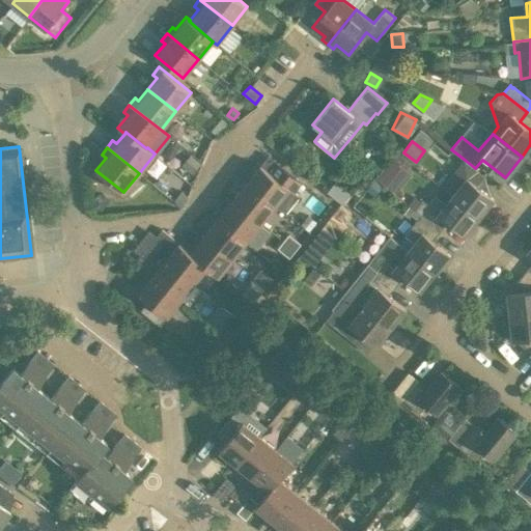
[(388,157),(374,179),(396,192),(410,169),(388,157)]
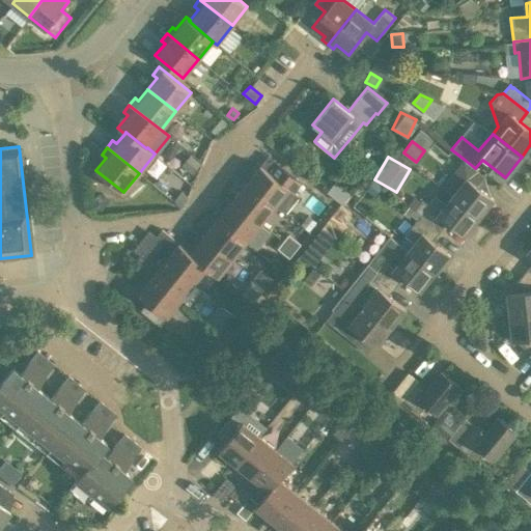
[(191,158),(184,167),(193,175),(201,166),(191,158)]
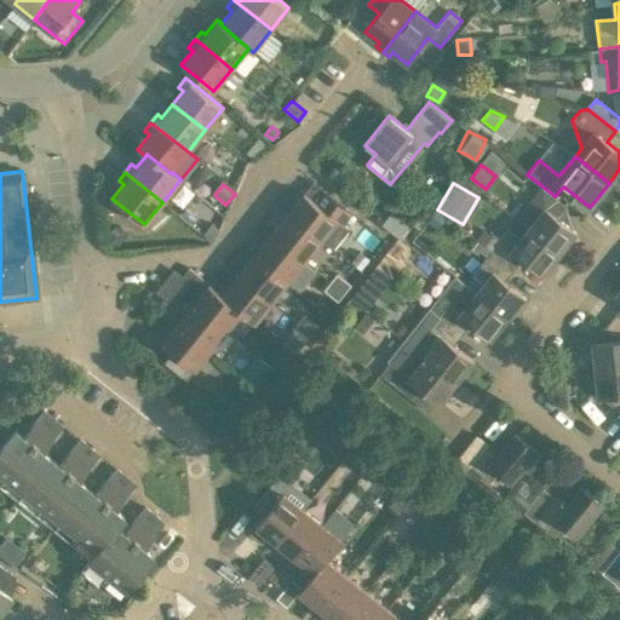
[(555,196),(543,187),(537,194),(517,218),(529,227),(561,252),(578,231),(573,228),(566,205),(555,196)]
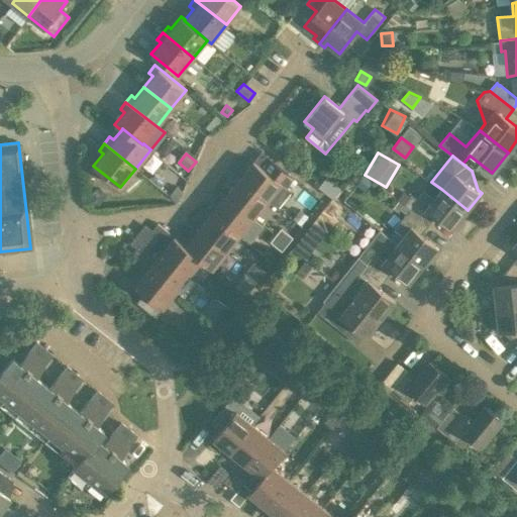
[(252,161),(239,178),(267,200),(277,208),(291,190),(286,186),(267,171),(252,161)]
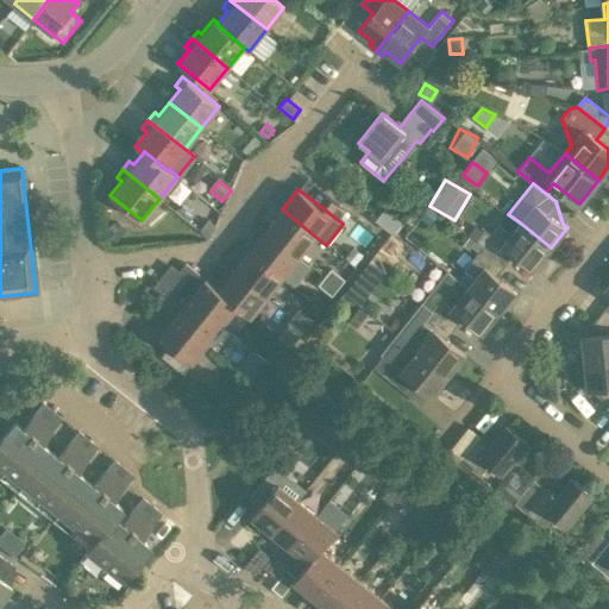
[(438,213),(429,206),(420,218),(429,224),(438,213)]
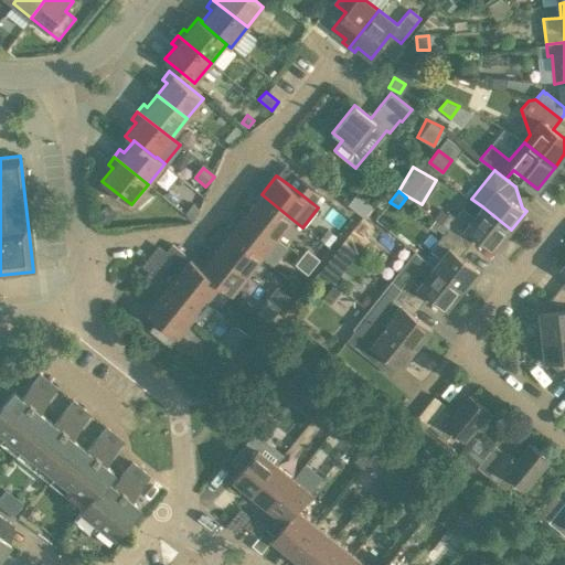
[(291,219),(262,194),(246,213),(277,237),(291,219)]
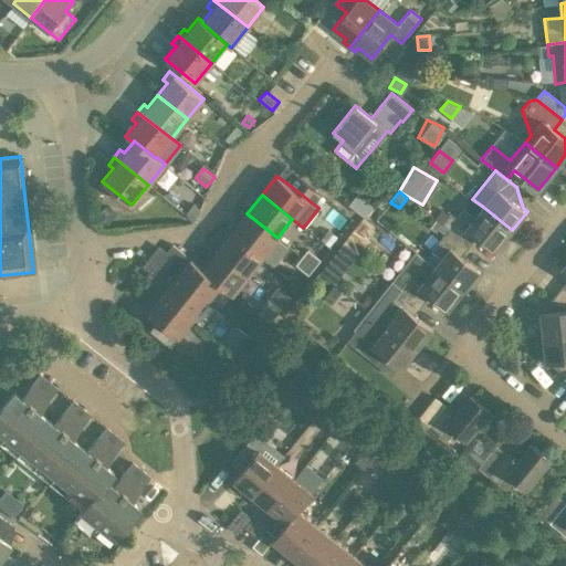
[(358,195),(349,206),(364,217),(373,207),(358,195)]
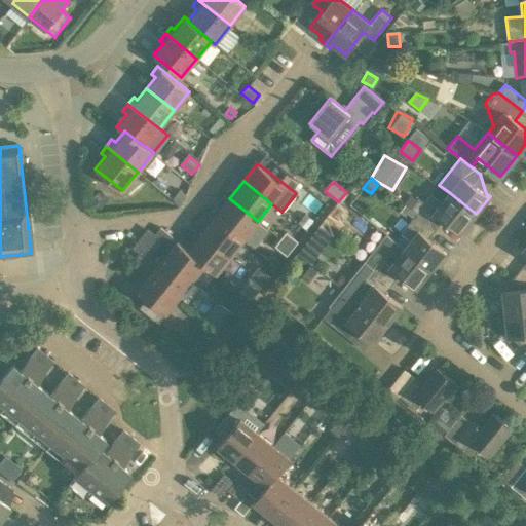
[(438,187),(447,195),(440,203),(430,196),(424,203),(418,198),(411,207),(437,228),(444,219),(461,232),(476,214),(449,192),(439,185),(438,187)]
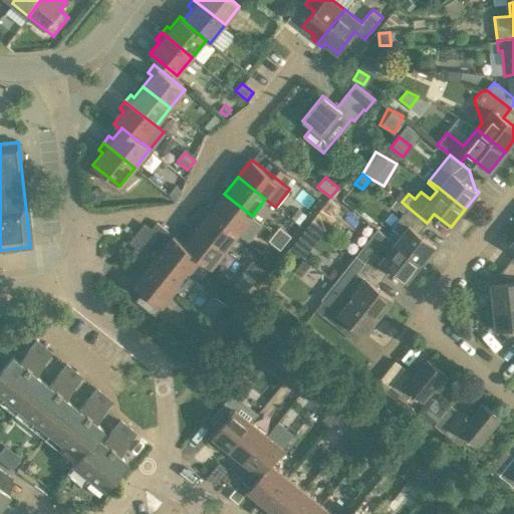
[(175,186),(168,195),(176,202),(182,191),(175,186)]
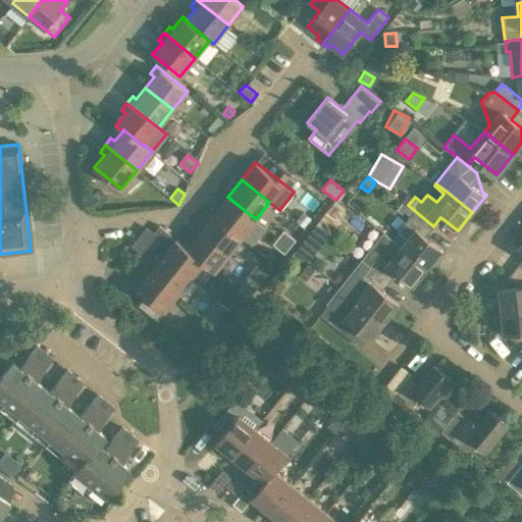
[(98,191),(90,201),(99,208),(107,199),(98,191)]
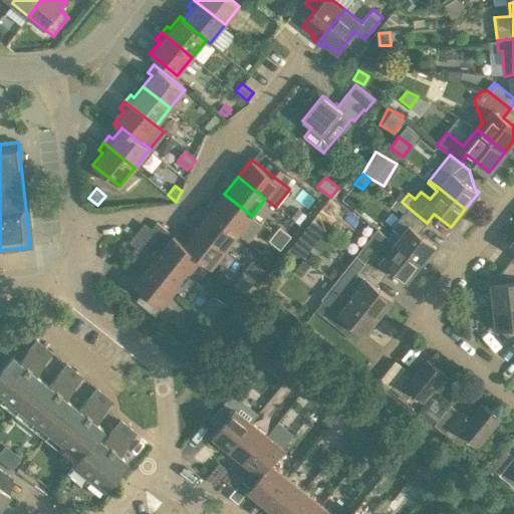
[(252,216),(224,194),(211,211),(239,233),(252,216)]
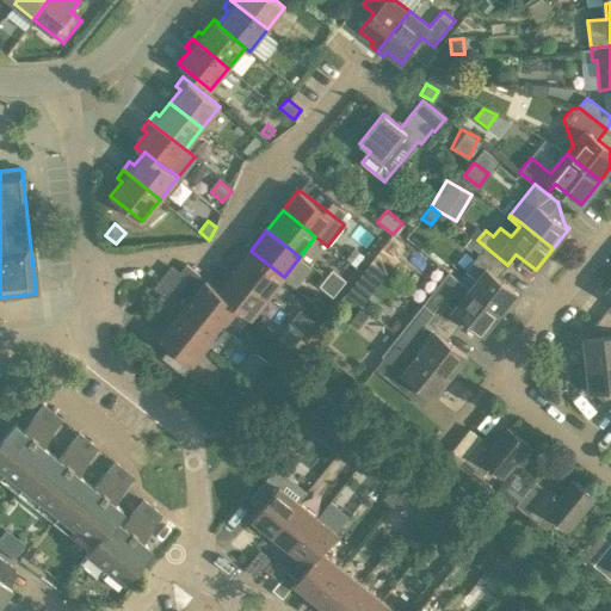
[(466,270),(476,279),(470,287),(503,312),(519,291),(499,276),(507,265),(477,240),(476,242),(470,238),(463,246),(476,257),(466,270)]
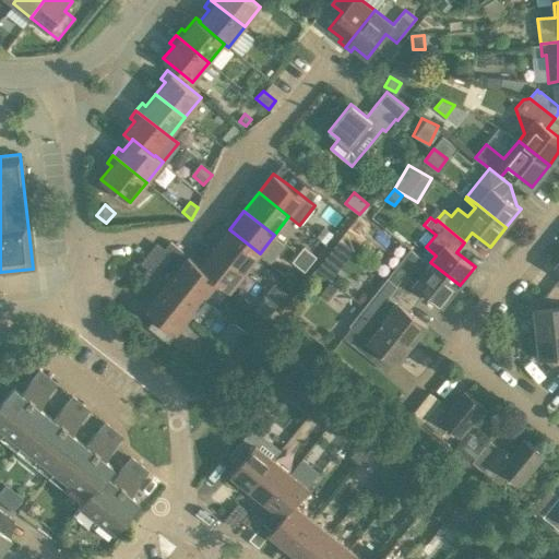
[(214,248),(245,272),(260,253),(229,229),(214,248)]
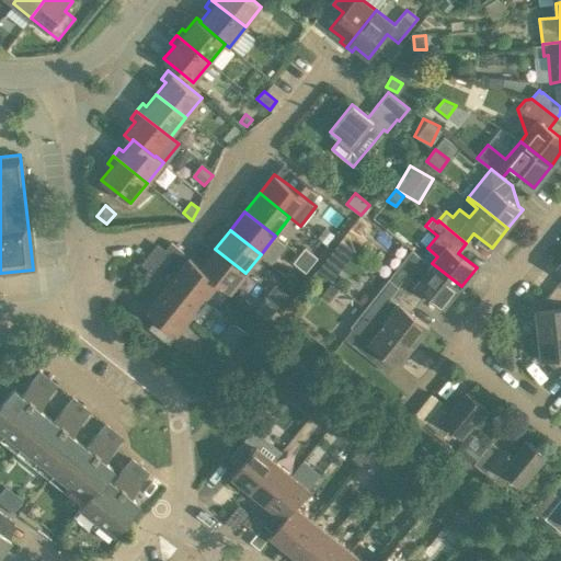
[(183,252),(170,242),(163,249),(178,260),(183,252)]
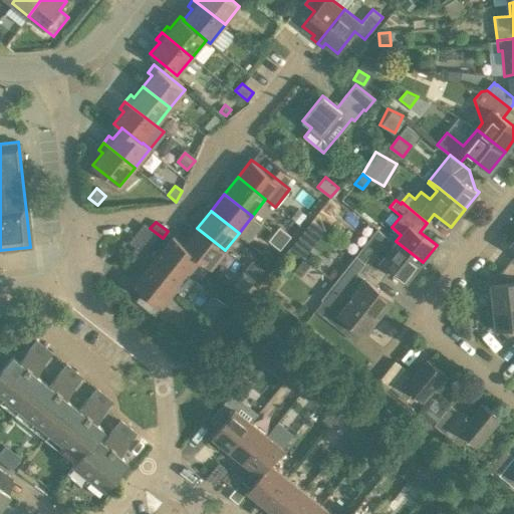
[(278,227),(273,233),(285,243),(291,236),(278,227)]
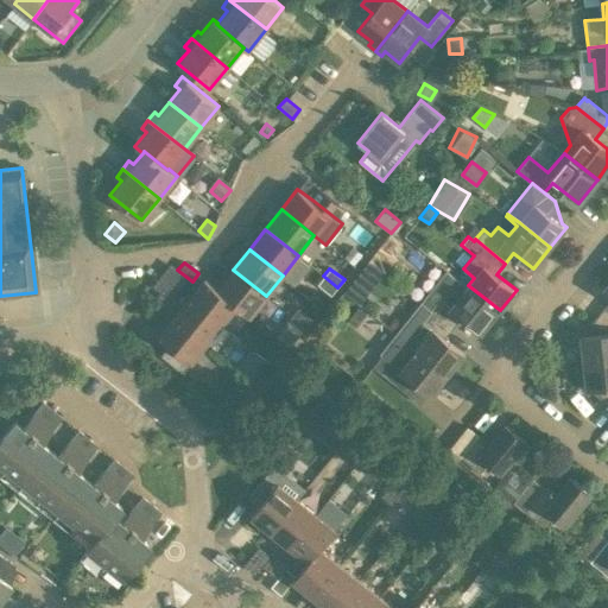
[(249,316),(266,296),(233,270),(217,289),(217,290),(236,305),(249,316)]
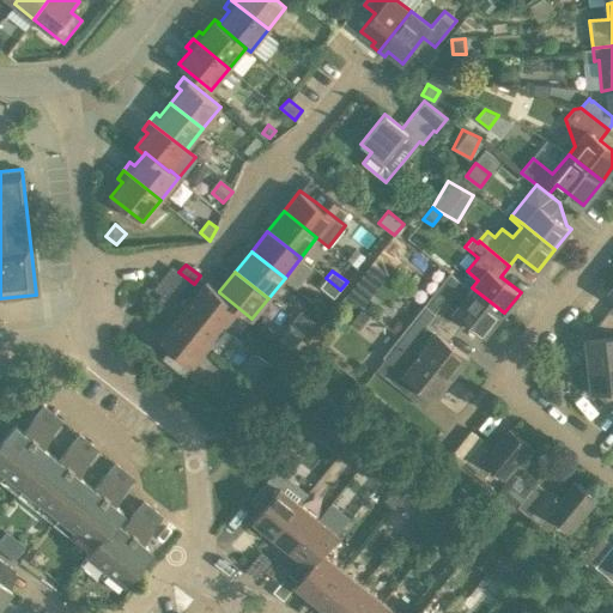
[(326,278),(320,286),(334,298),(340,290),(326,278)]
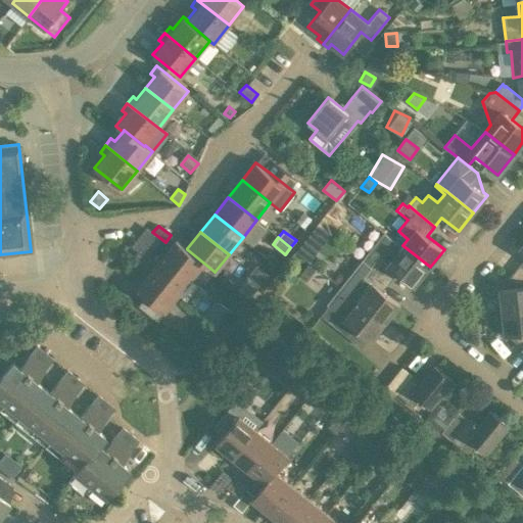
[(161,256),(190,279),(203,263),(187,249),(187,248),(176,239),(161,256)]
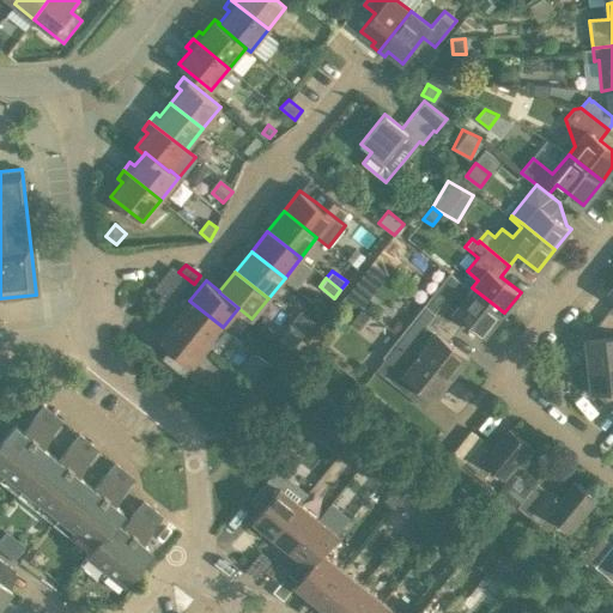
[(347,295),(362,307),(371,295),(357,283),(347,295)]
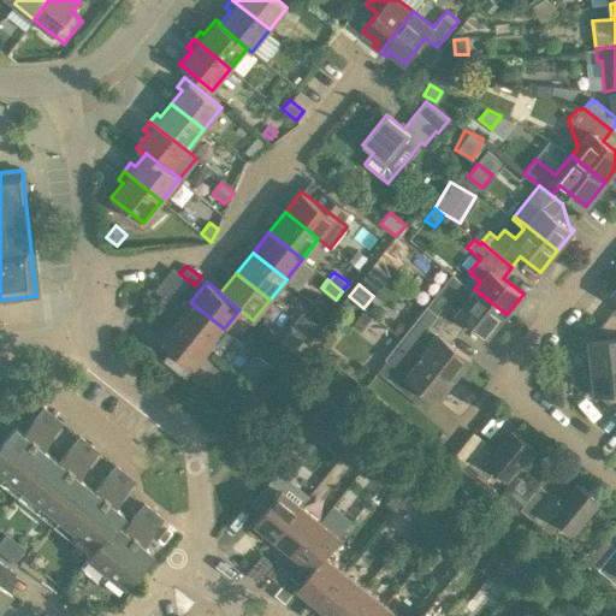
[(507,314),(474,289),(457,311),(446,302),(438,313),(460,330),(468,319),(489,336),(507,314)]
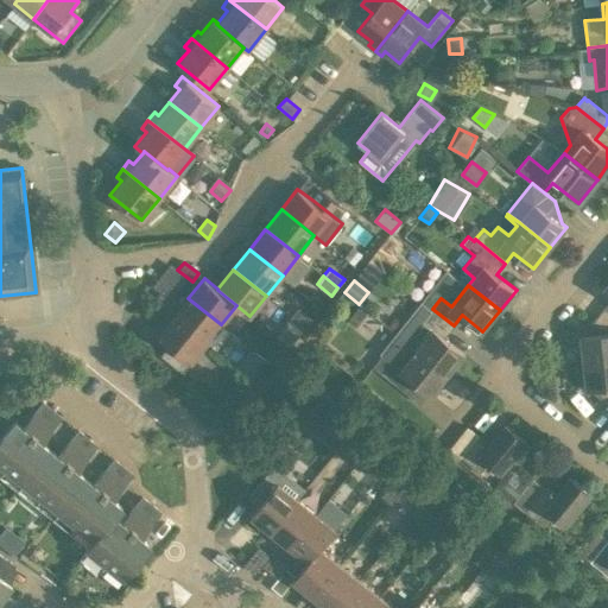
[(175,304),(160,292),(153,301),(168,312),(175,304)]
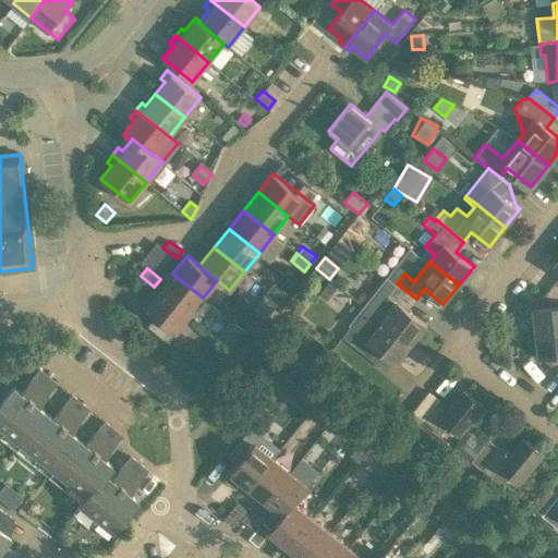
[(159,291),(190,315),(203,298),(172,274),(159,291)]
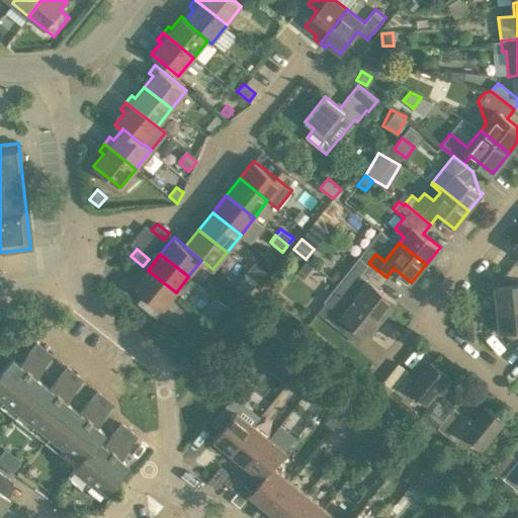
[(355,297),(355,296),(382,319),(397,300),(379,287),(386,277),(368,263),(361,258),(340,284),(355,297)]
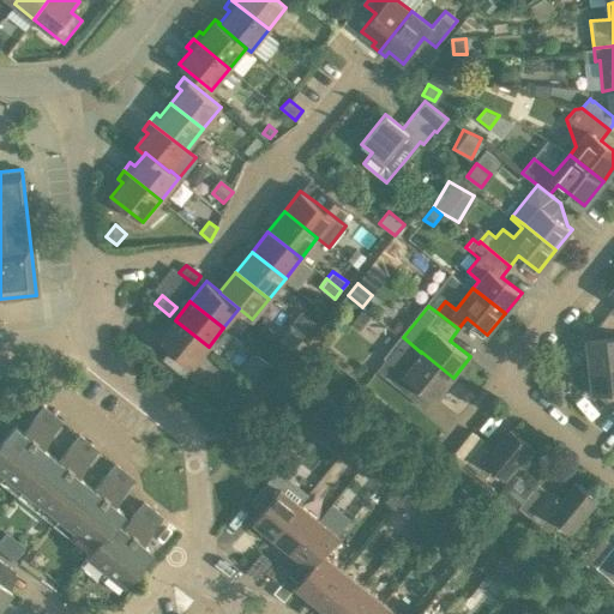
[(613,312),(611,309),(597,326),(599,338),(587,339),(589,366),(613,362),(613,312)]
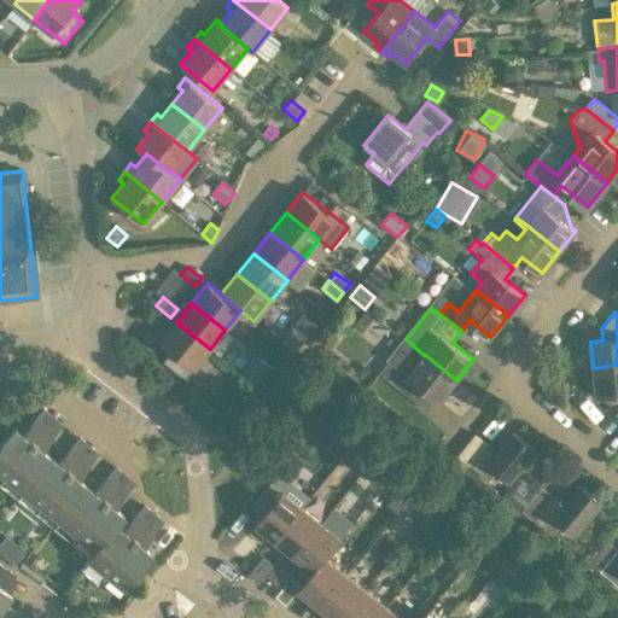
[(303,314),(296,321),(310,333),(316,325),(303,314)]
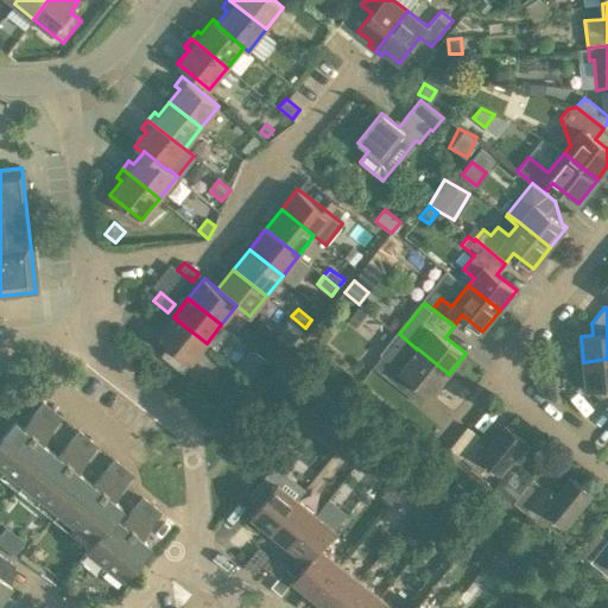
[(291,316),(285,324),(298,336),(305,328),(291,316)]
